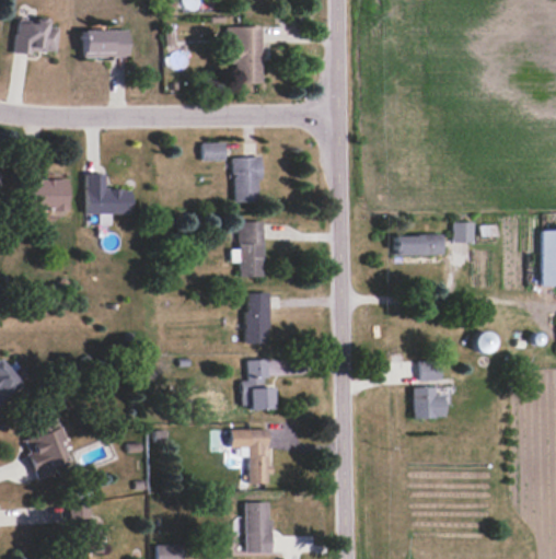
[(59,27),(49,27),(50,19),(37,19),(37,23),(18,23),(16,51),(58,54),(59,27)]
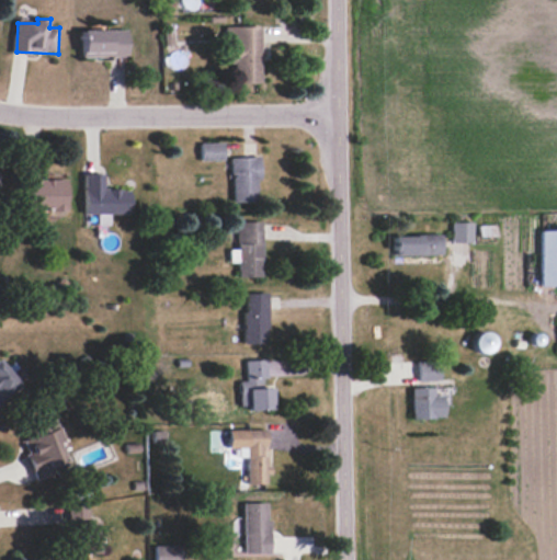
[(226,27),(227,64),(236,64),(237,84),(263,83),(262,26),(226,27)]
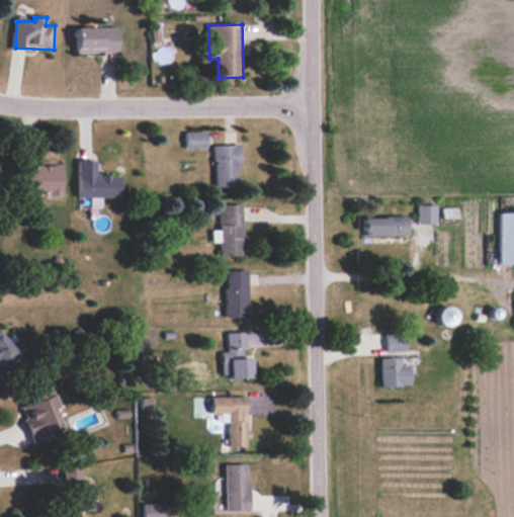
[(78,28),(78,55),(119,53),(119,27),(78,28)]
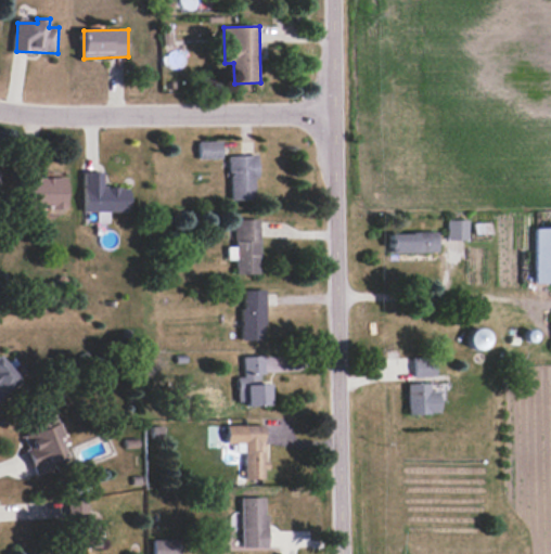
[(223,142),(201,142),(202,160),(225,159),(223,142)]
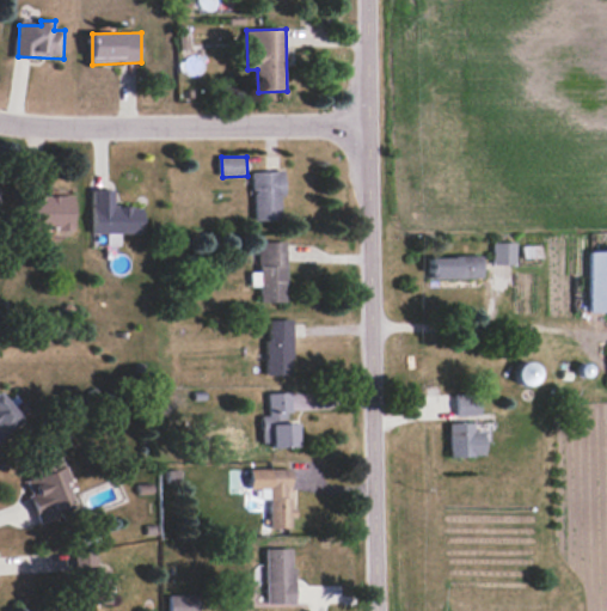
[(256,172),(257,221),(286,221),(284,172),(256,172)]
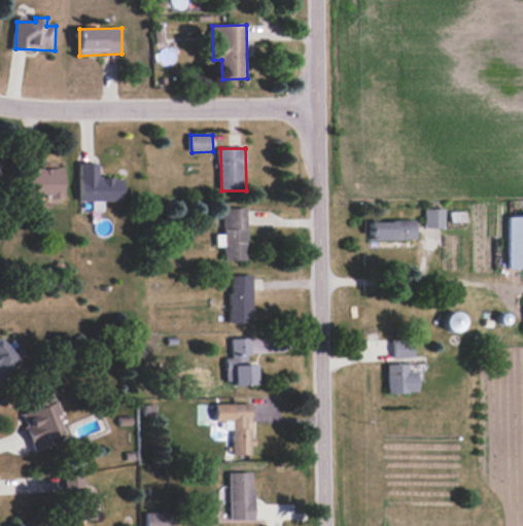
[(81,202),(94,202),(94,212),(106,212),(106,202),(126,202),(126,178),(100,178),(100,164),(81,164),(81,202)]
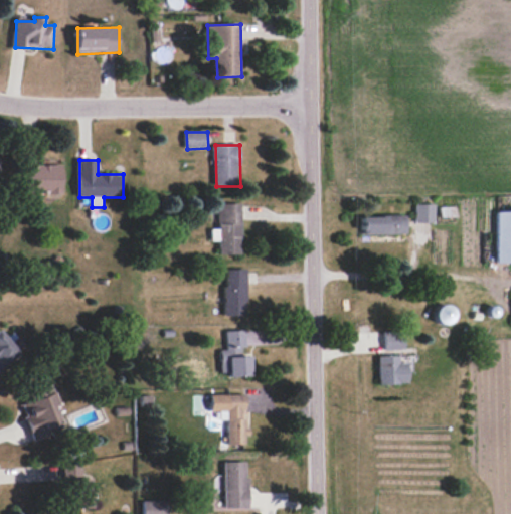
[(25,194),(64,193),(63,164),(25,164),(25,194)]
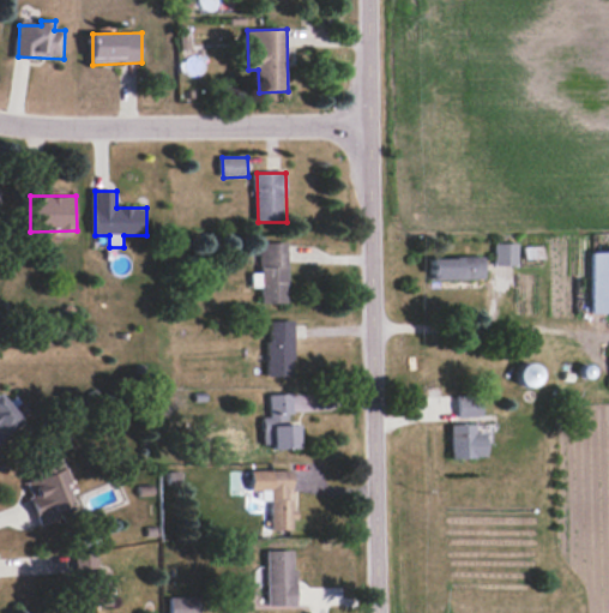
[(290,304),(289,244),(261,244),(263,272),(254,272),(254,288),(264,288),(264,304),(290,304)]
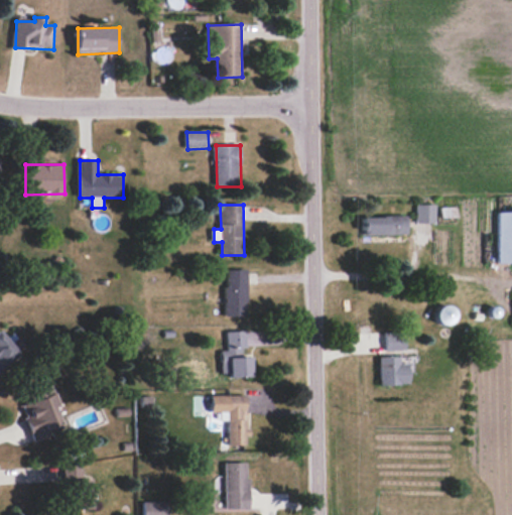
[(437,224),(437,206),(418,205),(418,224),(437,224)]
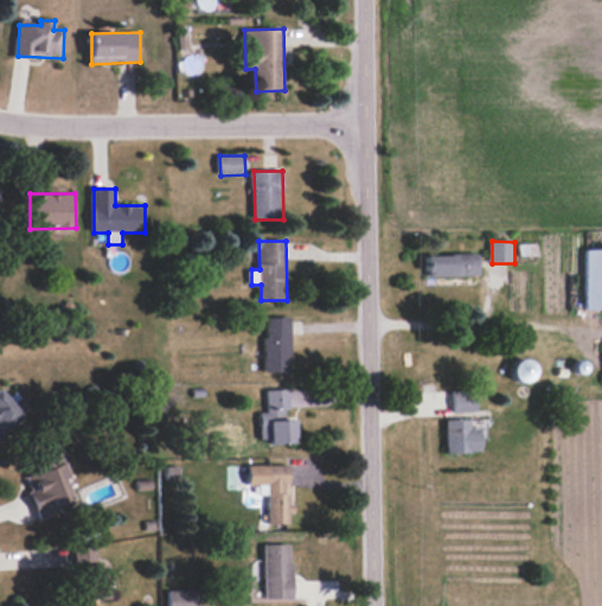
[(588,310),(601,310),(601,249),(588,249),(588,310)]
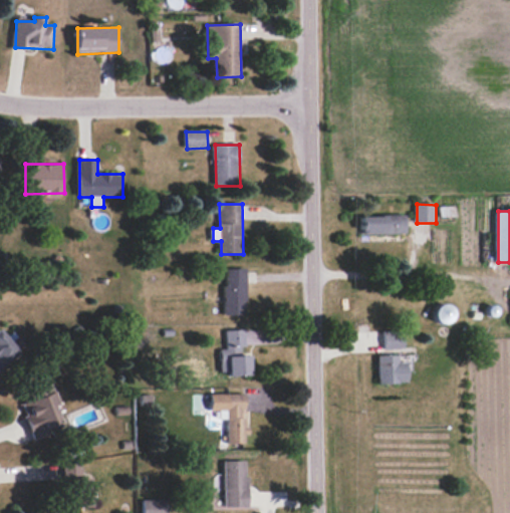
[(361,217),(362,235),(407,234),(407,216),(361,217)]
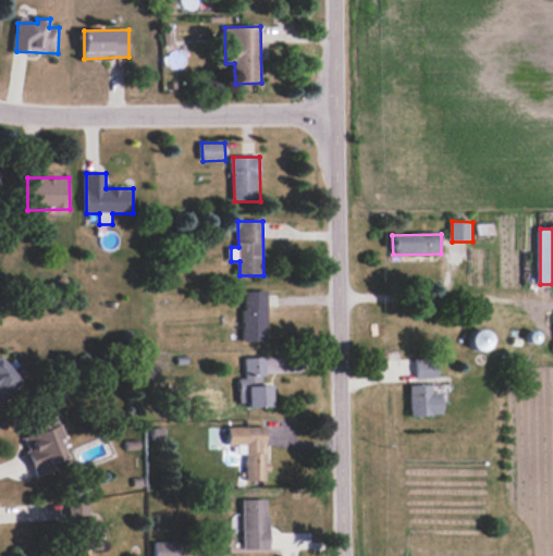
[(245,292),(246,343),(269,342),(268,292),(245,292)]
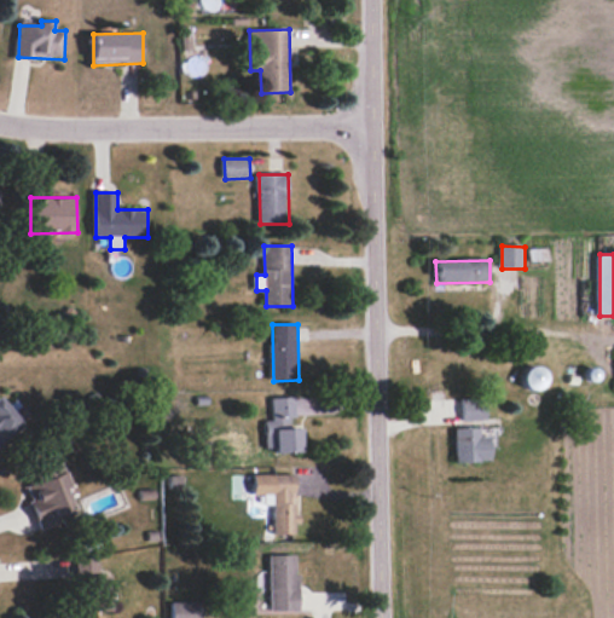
[(538,365),(522,375),(534,394),(551,383),(538,365)]
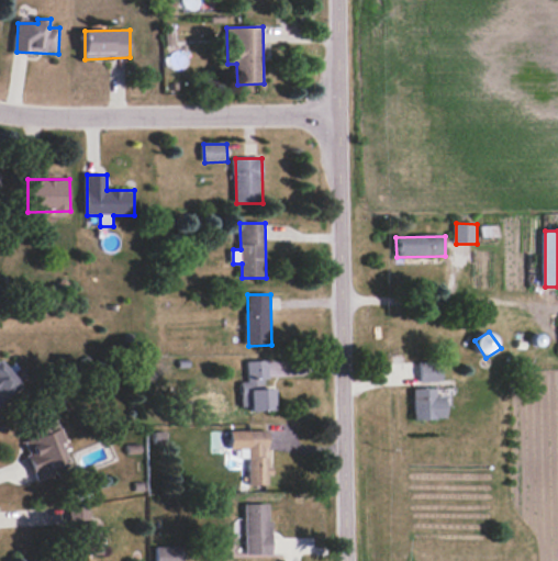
[(26,386),(0,359),(0,408),(0,410),(26,386)]
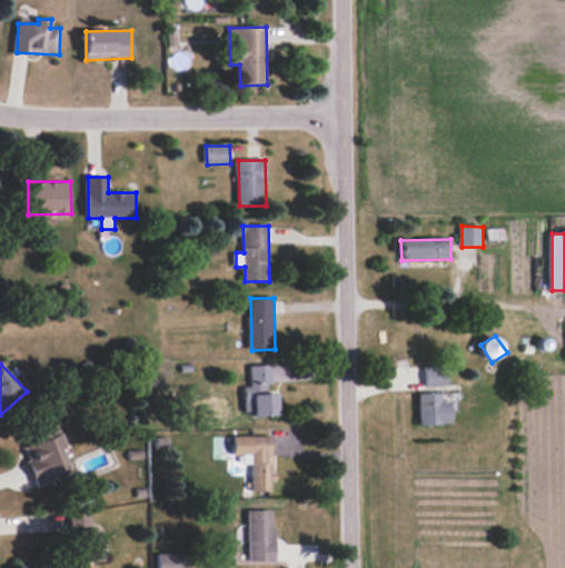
[(246,388),(247,417),(277,415),(275,366),(251,366),(253,387),(246,388)]
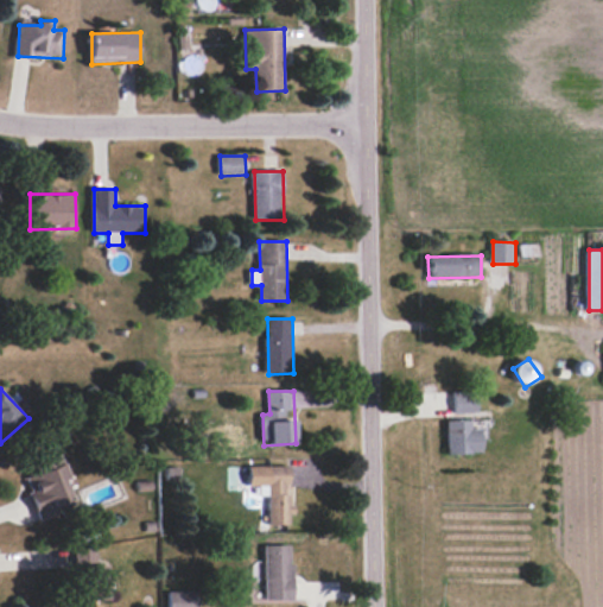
[(480,392),(456,393),(456,413),(480,413),(480,392)]
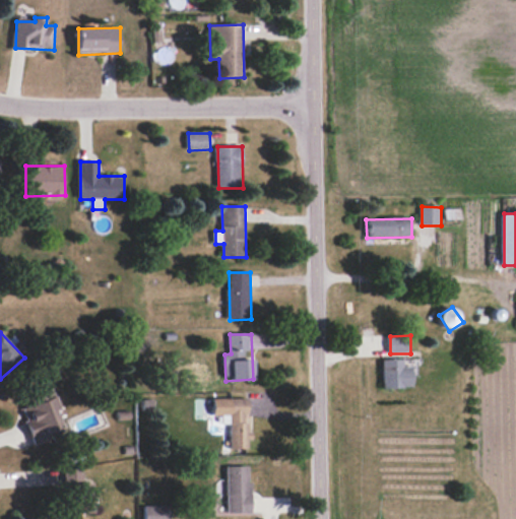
[(404,360),(383,360),(384,389),(413,388),(412,367),(404,367),(404,360)]
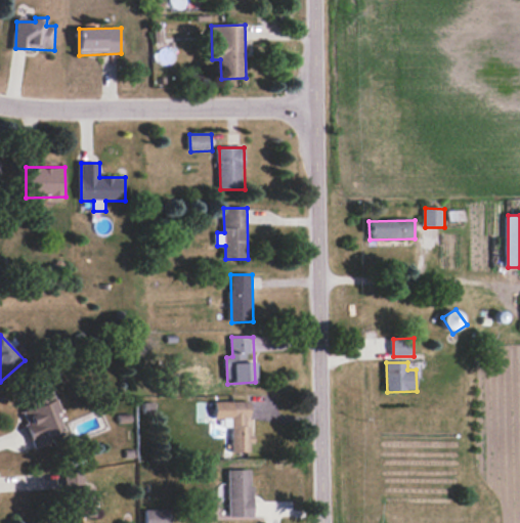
[(22,402),(35,450),(56,444),(54,435),(62,432),(57,413),(60,412),(54,392),(22,402)]
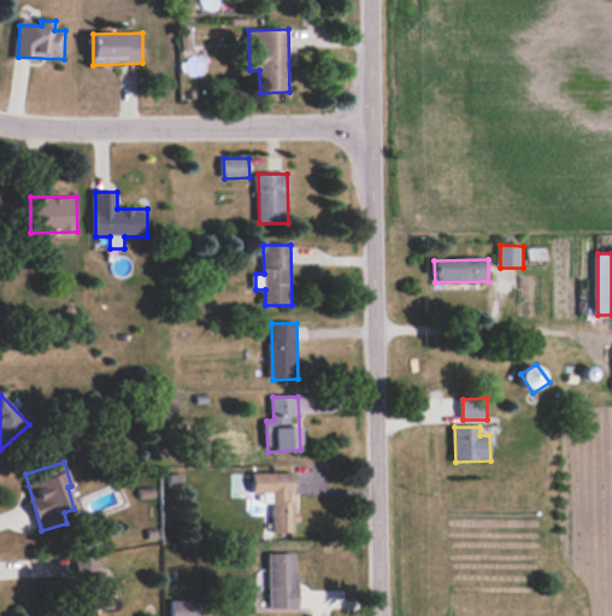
[(296,474),(254,474),(254,493),(274,493),(274,533),(296,533),(296,474)]
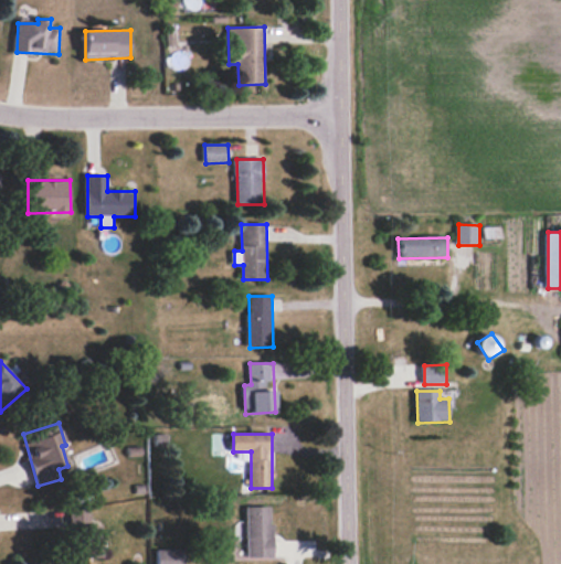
[(274,557),(273,508),(247,508),(249,557),(274,557)]
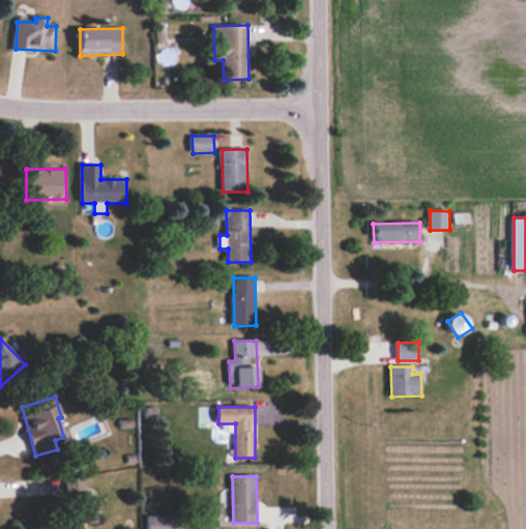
[(72,494),(74,524),(94,523),(94,493),(72,494)]
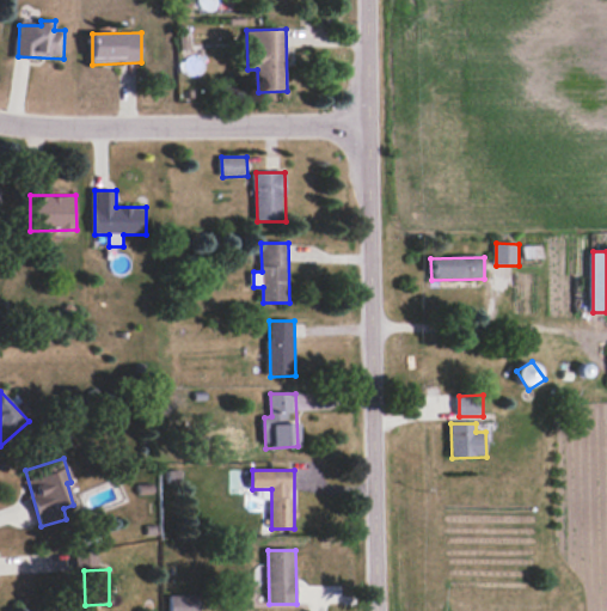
[(171,597),(172,610),(200,610),(200,596),(171,597)]
